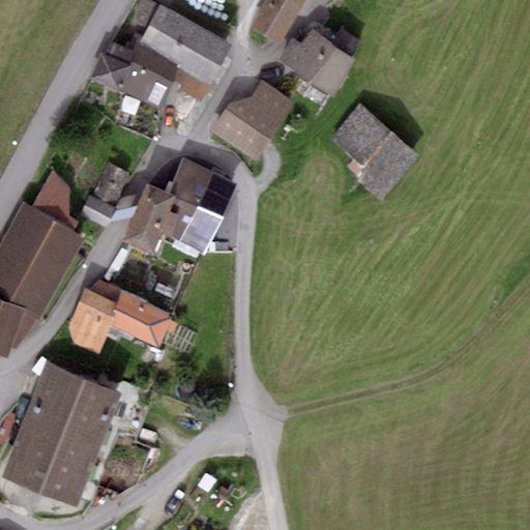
[(232,43),(149,0),(144,0),(125,36),(138,43),(181,66),(174,79),(182,84),(178,90),(201,102),(232,43)]
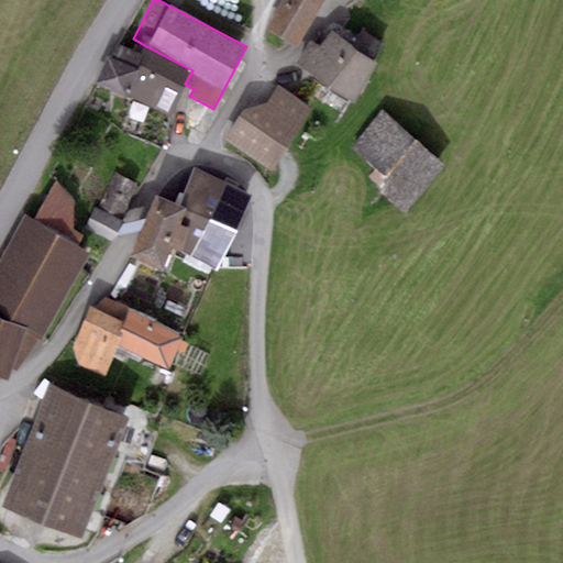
[(322,0),(283,0),(267,30),(297,46),(322,0)]
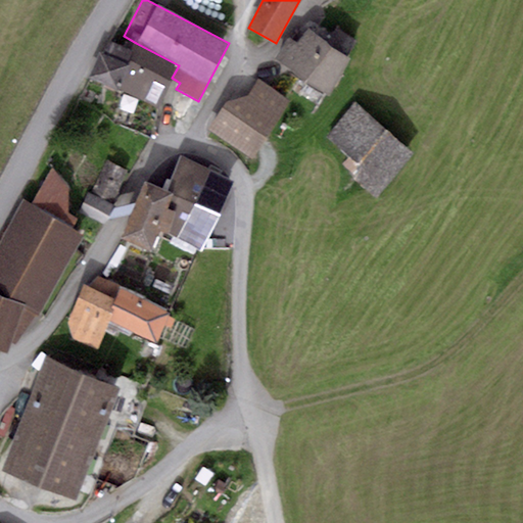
[(325,41),(308,31),(295,44),(287,39),(276,59),(327,96),(351,59),(348,56),(358,42),(336,27),(325,41)]
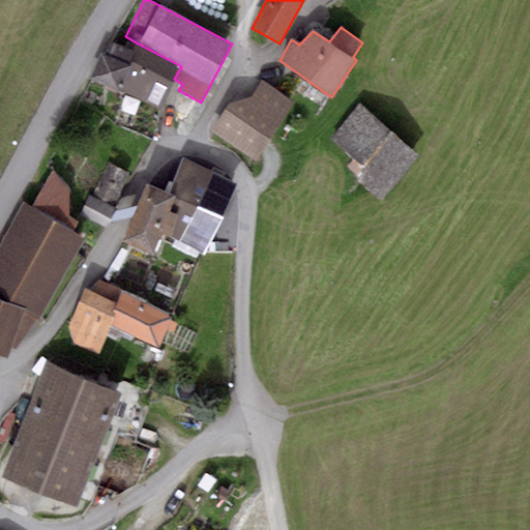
[(104,54),(100,53),(89,80),(158,111),(174,79),(181,66),(138,43),(134,53),(112,41),(104,54)]
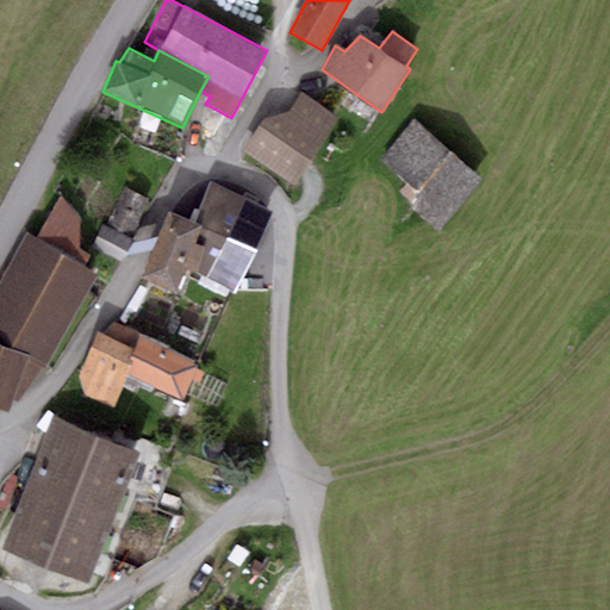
[(300,93),(290,111),(263,119),(246,150),(297,185),(337,117),(300,93)]
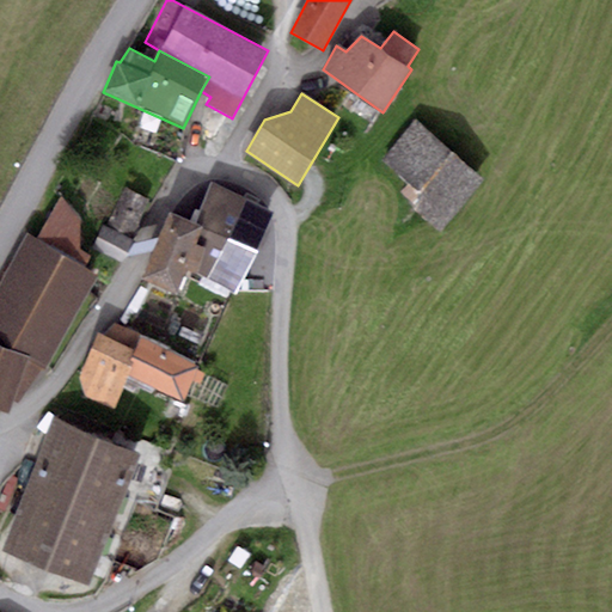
[(482,181),(415,123),(383,161),(422,196),(412,208),(439,231),(482,181)]
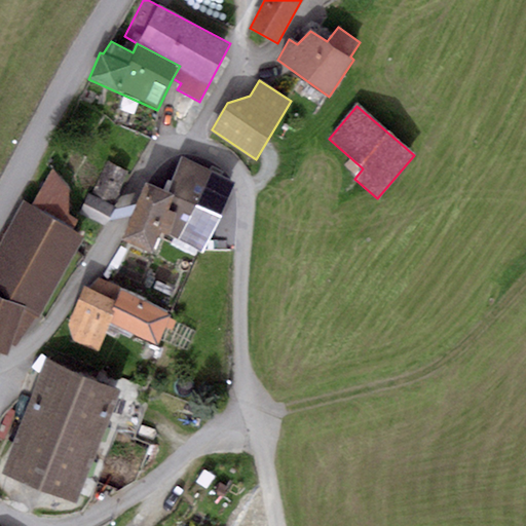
[(166,191),(173,194),(158,230),(201,253),(234,182),(182,158),(166,191)]
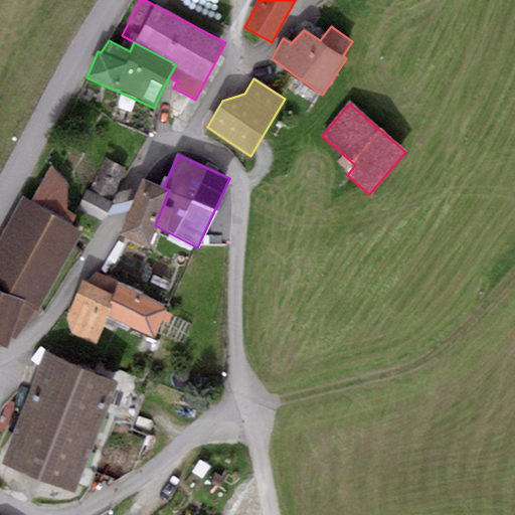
[(127,170),(106,159),(90,191),(110,202),(127,170)]
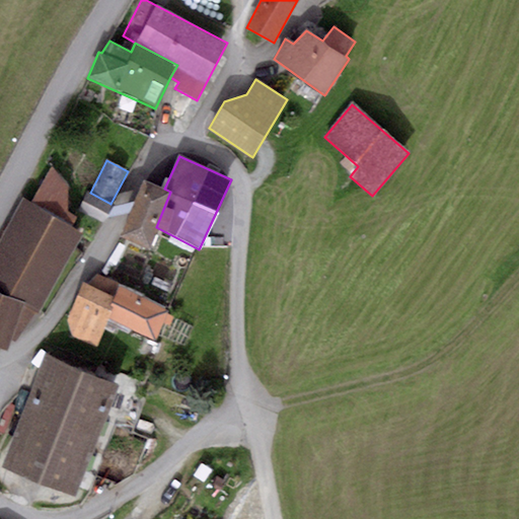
[(68,186),(52,167),(30,202),(22,199),(0,244),(0,346),(8,350),(82,234),(72,228),(77,217),(68,211),(68,186)]
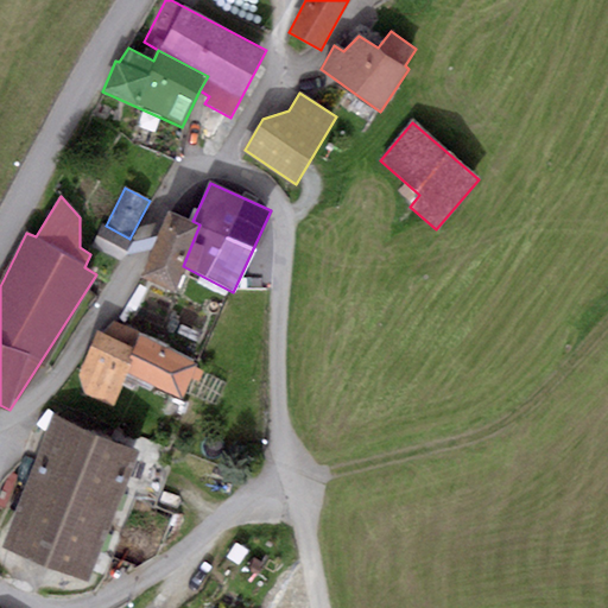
[(169,210),(143,278),(173,291),(183,266),(200,225),(192,221),(169,210)]
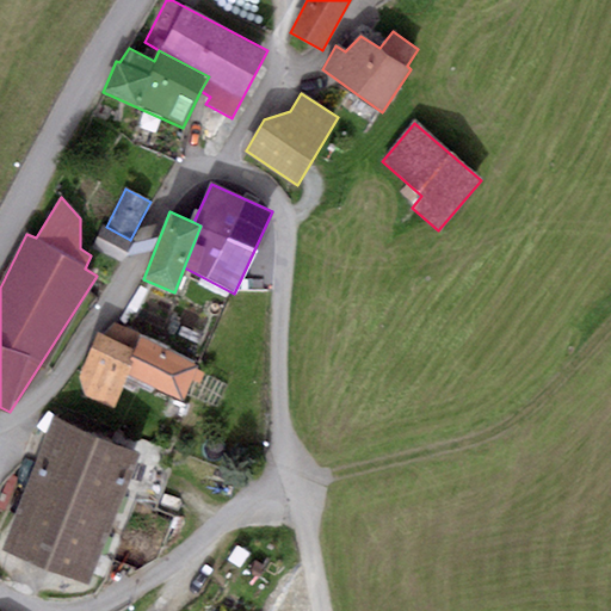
[(103,226),(92,248),(121,264),(133,241),(130,240),(106,227),(103,226)]
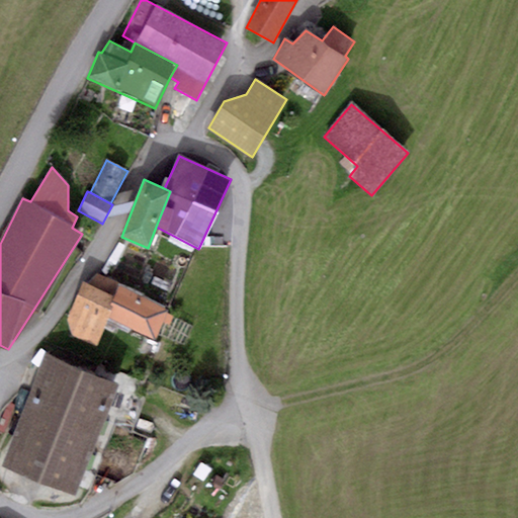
[(112,296),(83,281),(66,318),(72,336),(97,346),(103,328),(113,333),(116,328),(126,334),(131,330),(155,340),(168,310),(118,282),(112,296)]
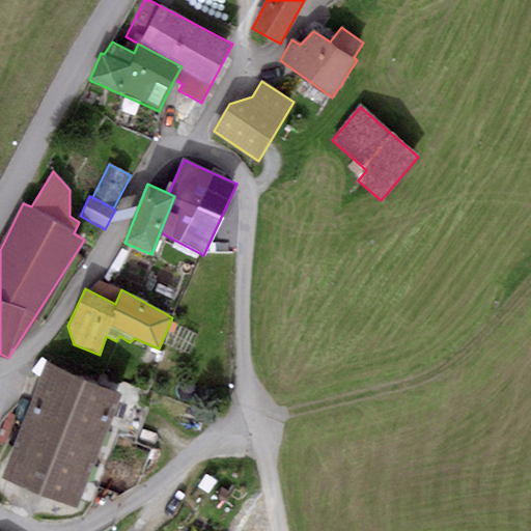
[(150,406),(49,365),(2,479),(75,508),(107,429),(120,435),(136,442),(150,406)]
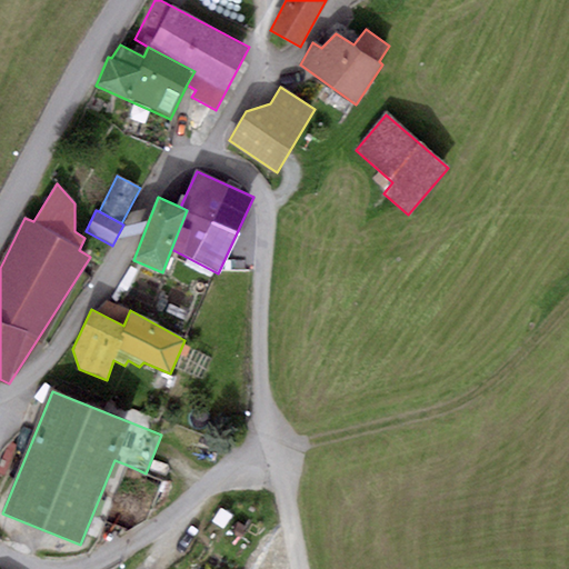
All buildings are outlined.
